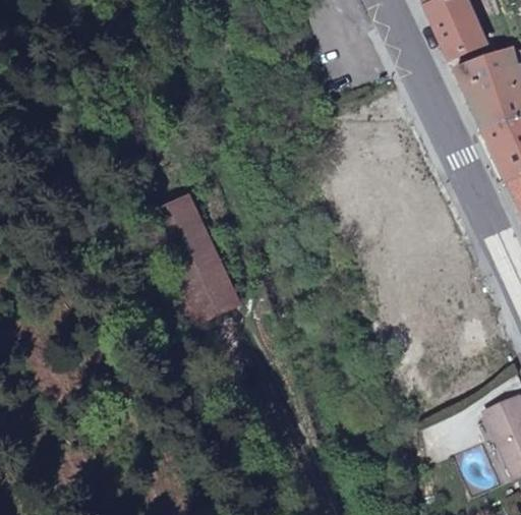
[(442,0),(427,6),(451,56),(484,39),(467,0),(442,0)]
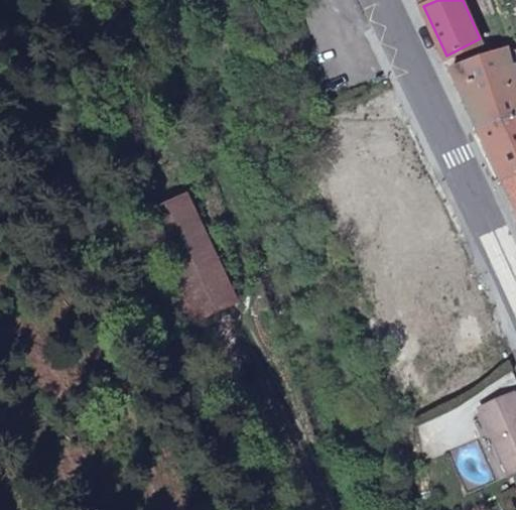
[(449,64),(503,180),(515,174),(515,66),(515,61),(511,62),(507,44),(449,64)]
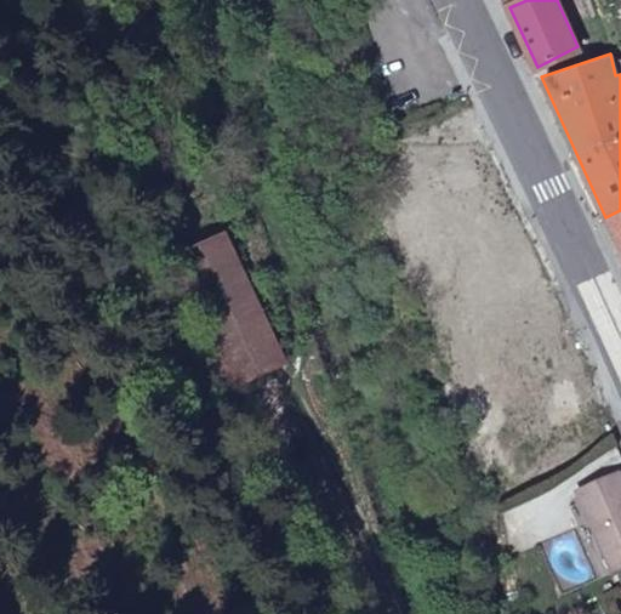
[(620,210),(605,217),(620,251),(620,210)]
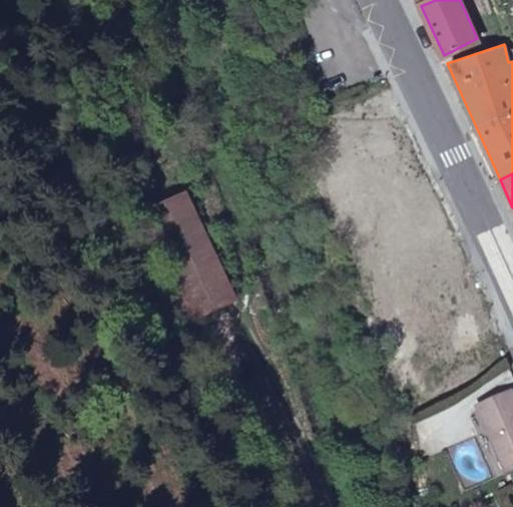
[(187,190),(148,208),(196,312),(234,294),(187,190)]
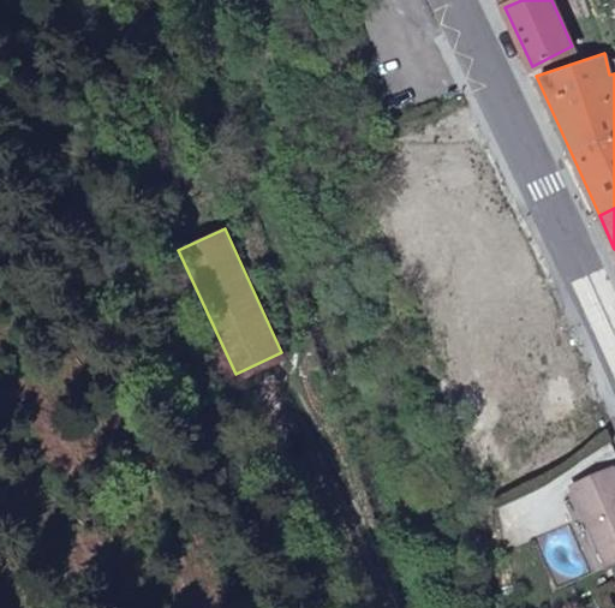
[(614,470),(613,466),(569,484),(602,565),(614,558),(614,470)]
